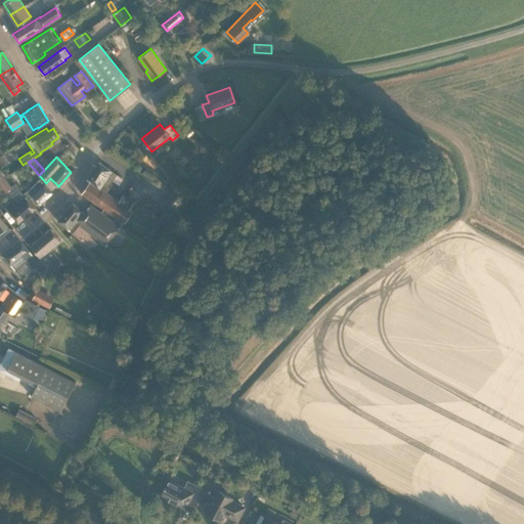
[(103,208),(101,212),(105,214),(107,211),(115,216),(113,219),(121,224),(123,221),(125,222),(132,212),(128,210),(133,201),(124,194),(120,201),(106,191),(112,183),(111,182),(117,174),(99,162),(87,178),(90,180),(82,193),(103,208)]
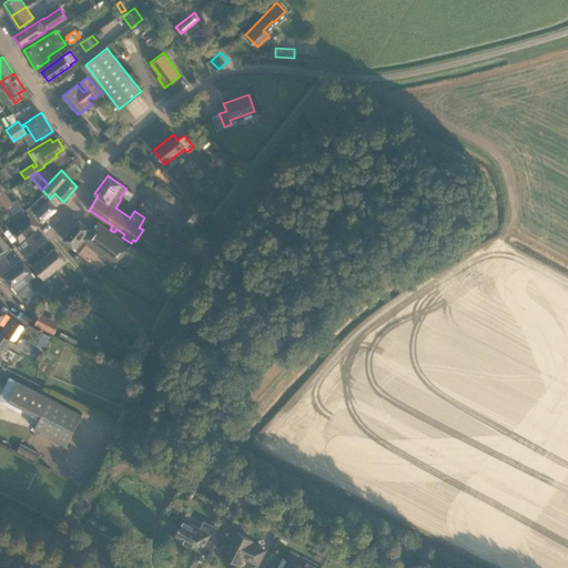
[(0,206),(2,210),(9,205),(16,215),(14,216),(12,217),(13,219),(6,224),(20,241),(27,235),(36,229),(36,227),(39,225),(26,210),(17,199),(12,202),(0,184),(0,206)]
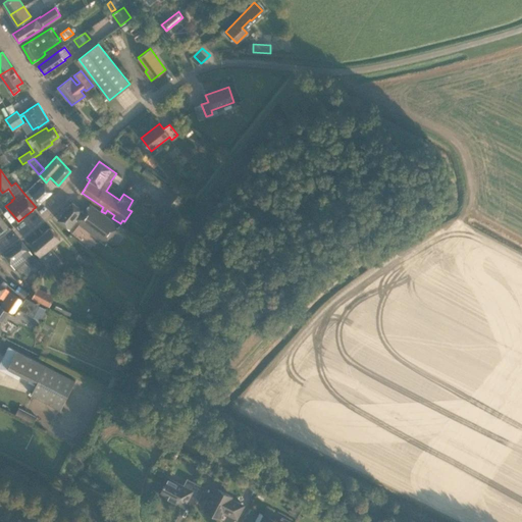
[(52,192),(42,179),(40,177),(27,190),(29,192),(39,204),(52,192)]
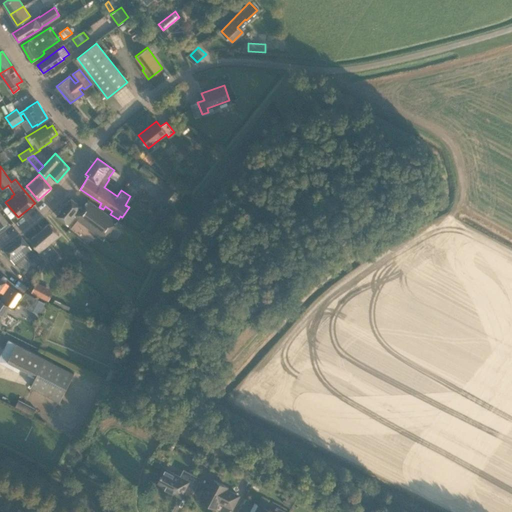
[(183,195),(170,186),(160,199),(173,208),(183,195)]
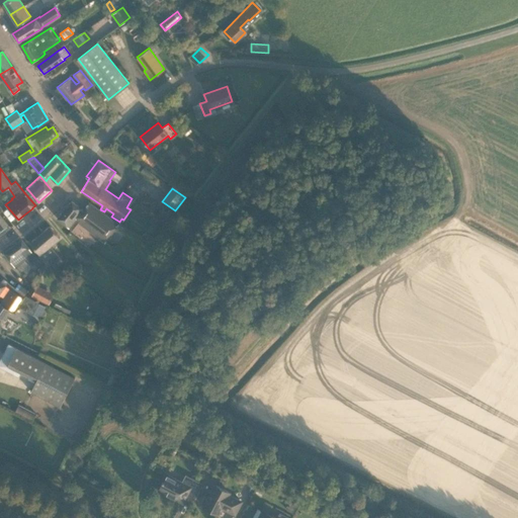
[(83,209),(72,200),(58,218),(67,226),(71,229),(77,222),(105,242),(118,223),(89,202),(83,209)]
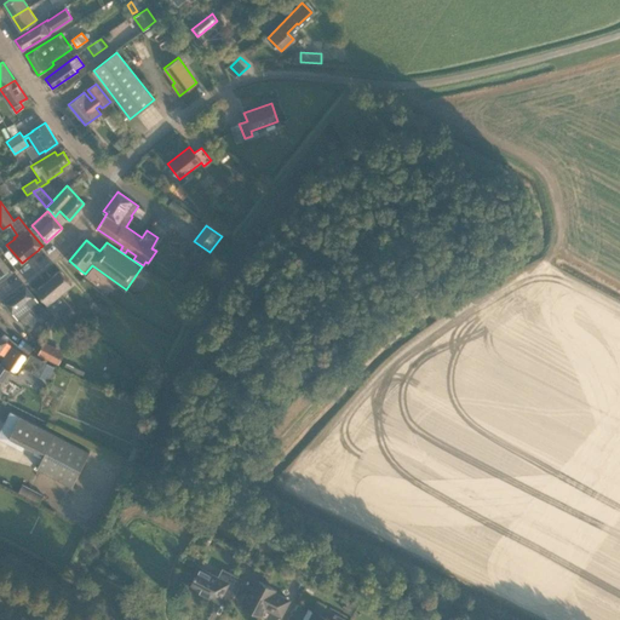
[(0,280),(16,268),(3,251),(3,250),(0,246),(0,280)]
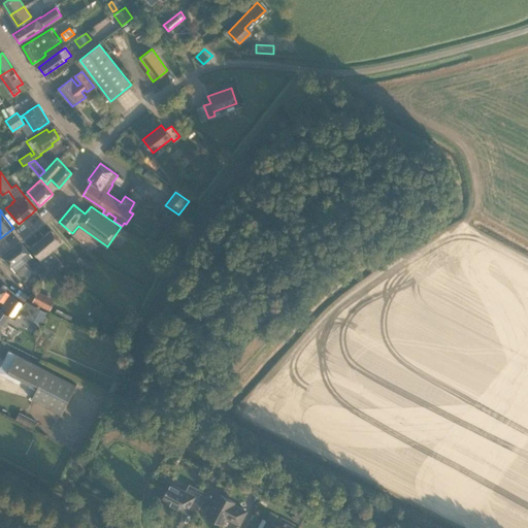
[(51,250),(64,266),(65,266),(52,250),(61,241),(51,230),(40,238),(51,250)]
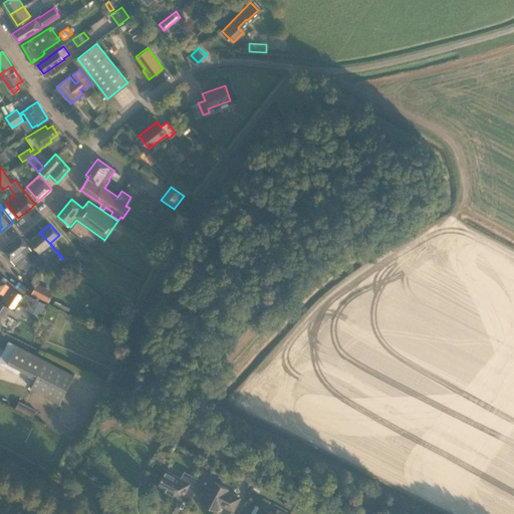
[(55,266),(62,259),(49,243),(39,232),(30,240),(39,252),(40,252),(45,258),(49,254),(51,257),(49,258),(55,266)]
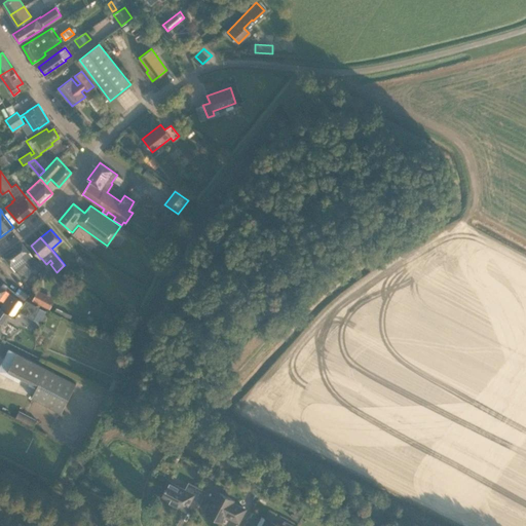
[(14,270),(27,262),(33,269),(35,267),(37,270),(42,266),(34,257),(30,251),(29,252),(22,242),(4,256),(10,265),(14,270)]
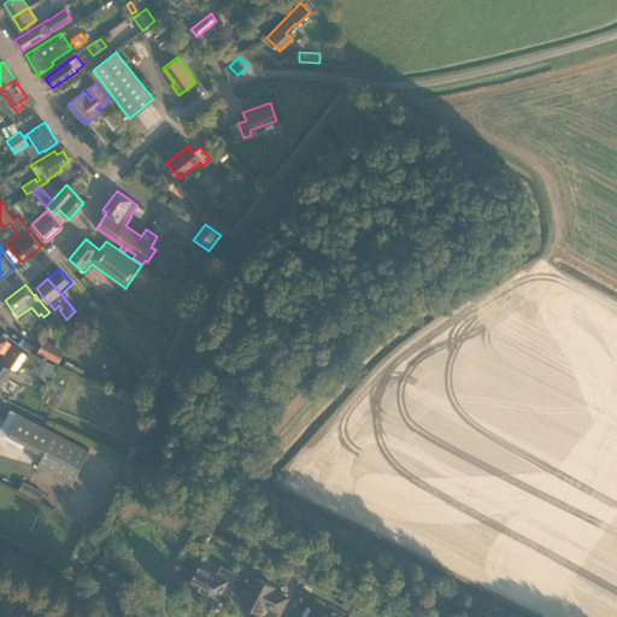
[(111,307),(94,297),(88,306),(105,317),(111,307)]
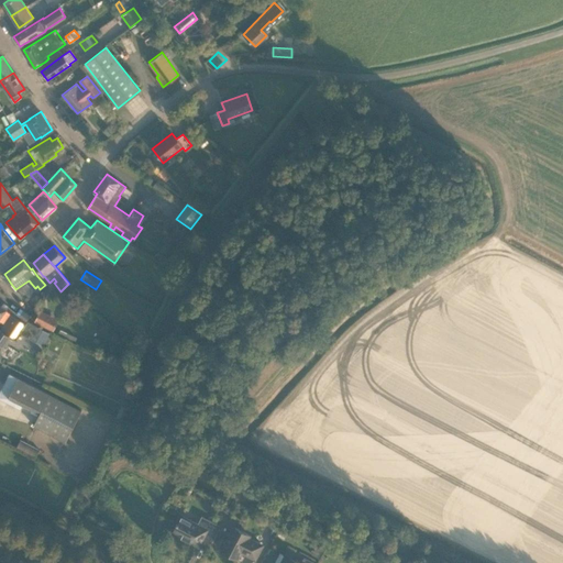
[(26,321),(30,316),(20,308),(15,312),(26,321)]
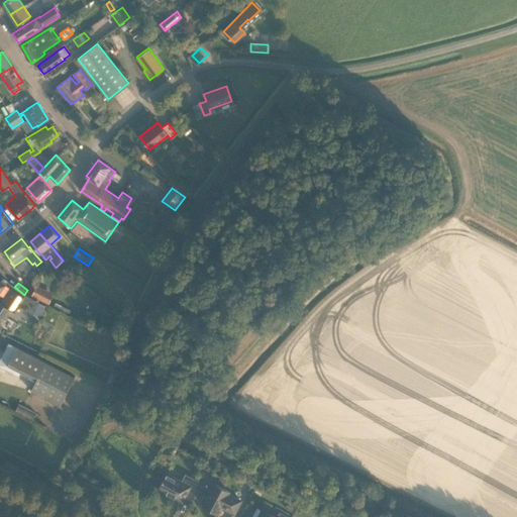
[(54,293),(37,285),(31,295),(48,304),(54,293)]
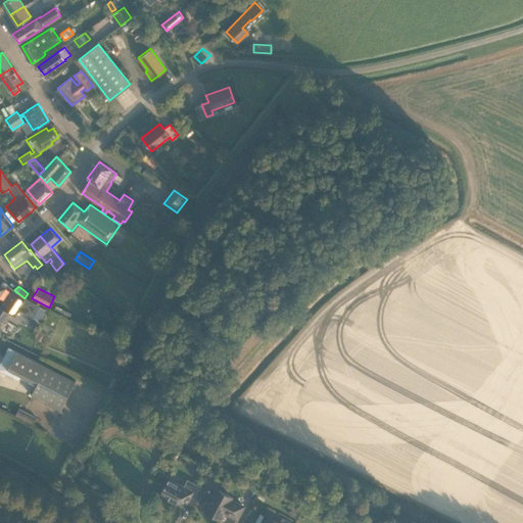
[(13,294),(4,307),(13,315),(22,300),(13,294)]
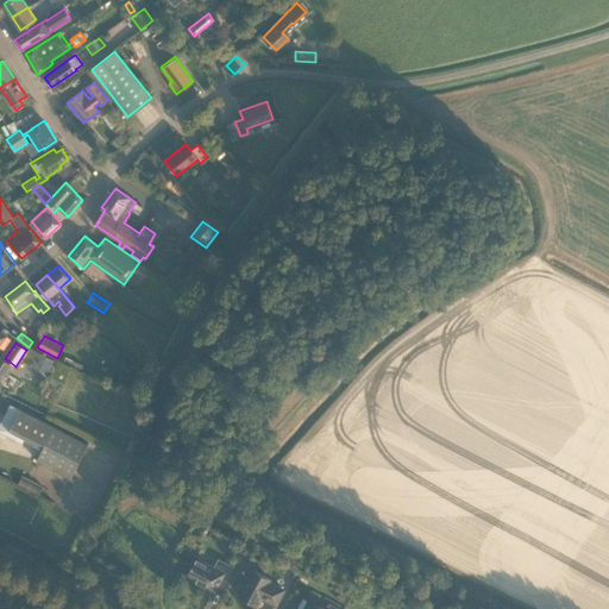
[(55,360),(30,347),(22,359),(46,375),(55,360)]
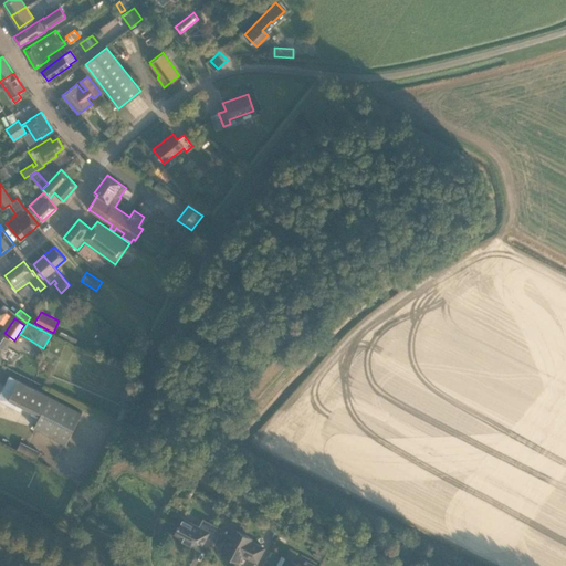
[(0,347),(2,349),(10,338),(0,331),(0,347)]
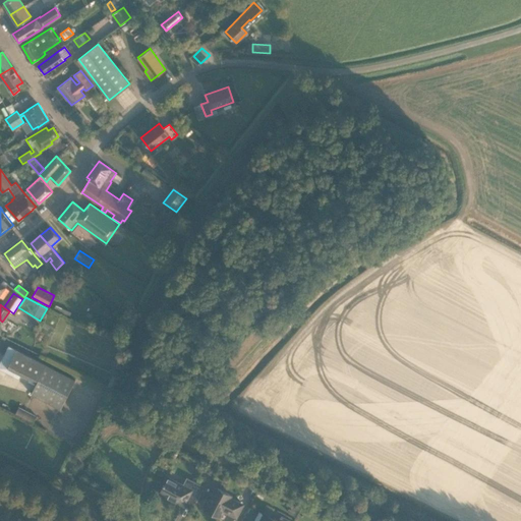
[(56,304),(53,308),(69,316),(71,311),(56,304)]
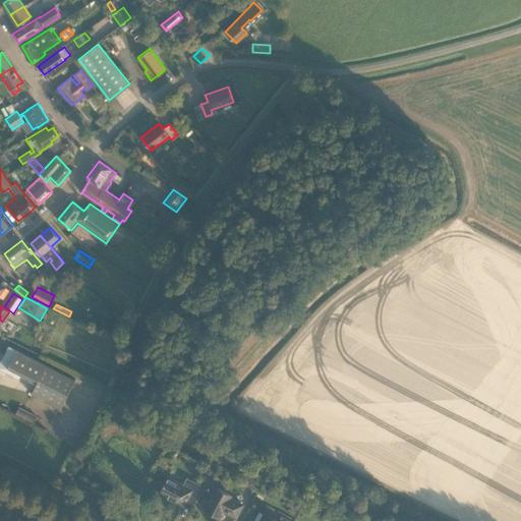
[(75,379),(17,349),(8,345),(0,361),(0,368),(13,375),(15,372),(37,383),(31,394),(60,409),(75,379)]
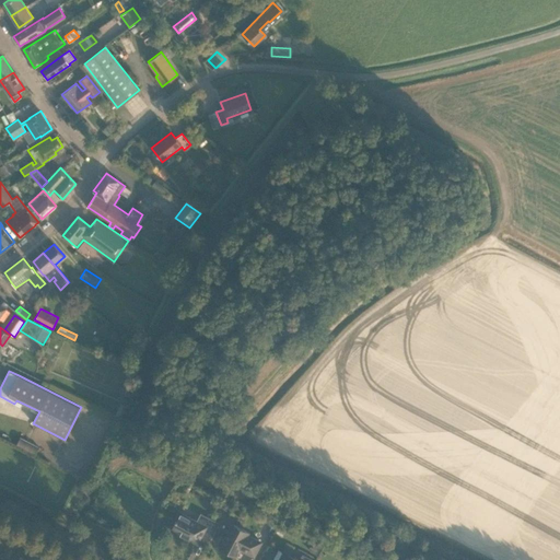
[(128,384),(125,394),(131,396),(135,385),(128,384)]
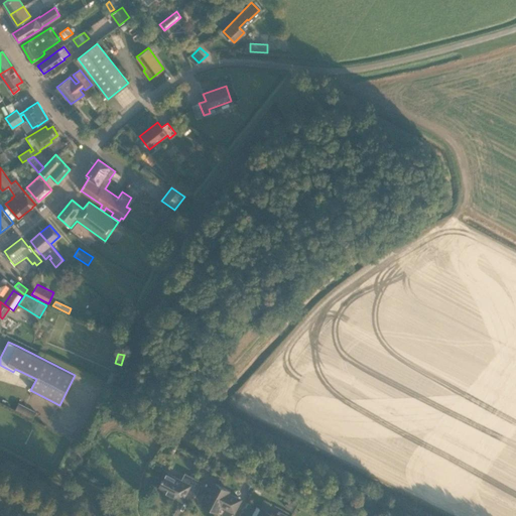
[(22,402),(20,409),(37,416),(39,410),(22,402)]
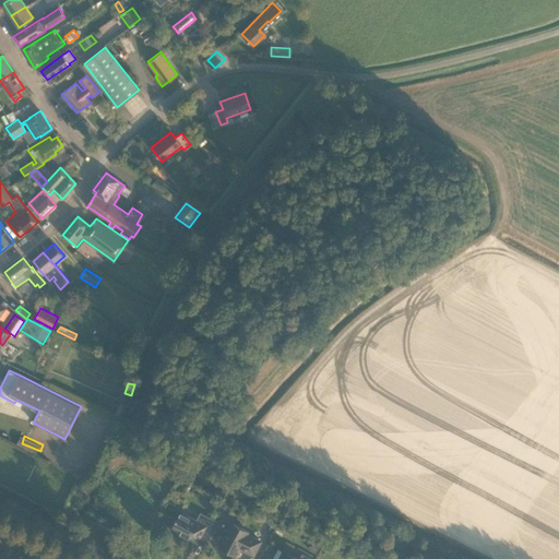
[(221,499),(218,504),(226,509),(228,503),(223,499),(221,499)]
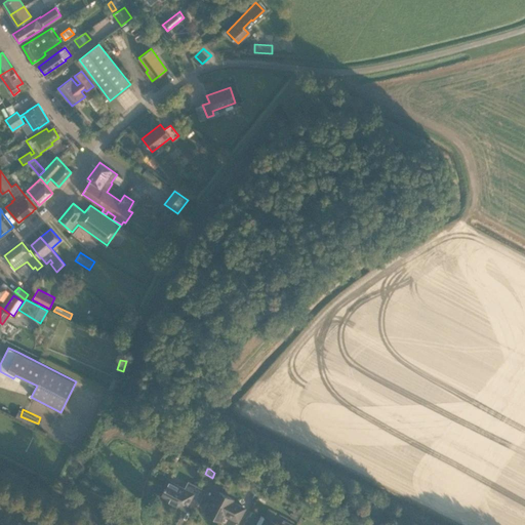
[(162,496),(185,509),(188,503),(196,508),(204,490),(189,481),(185,489),(170,481),(166,487),(165,486),(164,488),(166,489),(162,496)]
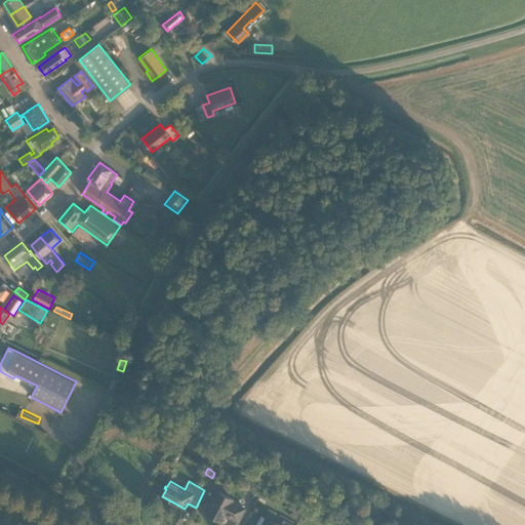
[(206,513),(221,521),(225,514),(238,521),(245,508),(232,501),(233,498),(217,490),(206,513)]
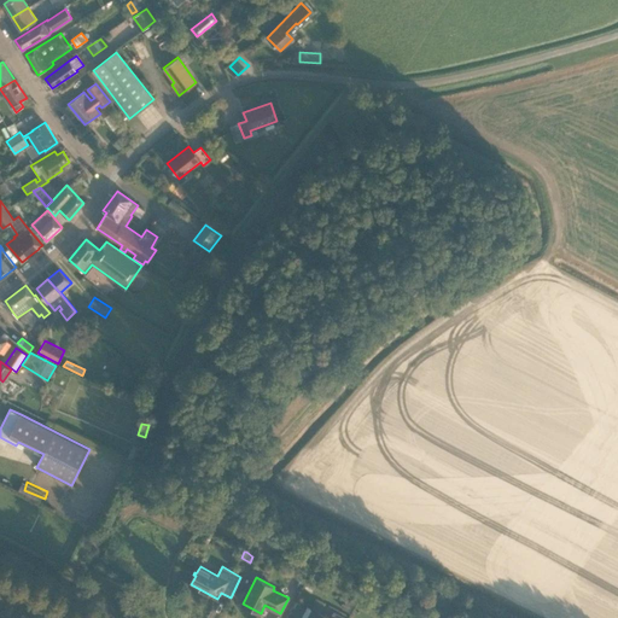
[(356,604),(347,599),(342,608),(351,612),(356,604)]
